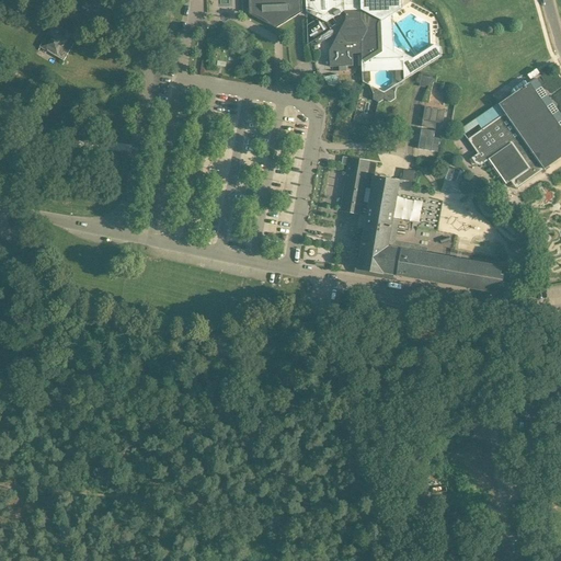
[(249,0),(250,14),(277,29),(302,12),(301,0),(306,0),(307,12),(327,23),(344,11),(346,14),(346,19),(329,52),(330,66),(353,65),(352,52),(362,52),(363,70),(404,69),(404,78),(421,68),(441,55),(441,45),(435,42),(431,45),(413,56),(395,46),(392,26),(392,12),(397,9),(402,6),(401,0),(249,0)]
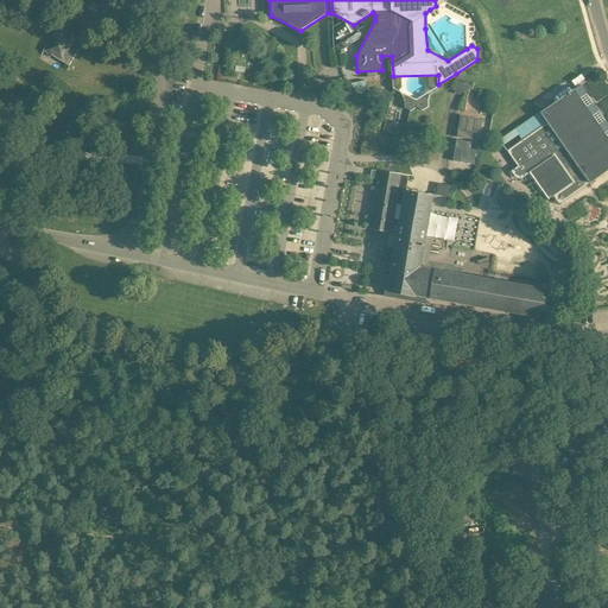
[(334,31),(340,40),(355,31),(350,24),(347,26),(346,24),(334,31)]
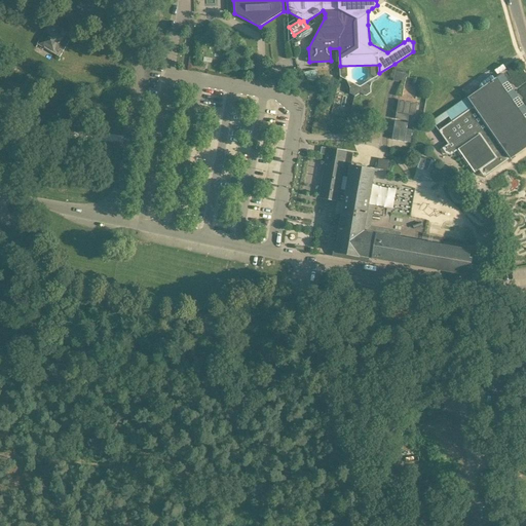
[(51,22),(38,44),(60,58),(70,41),(67,39),(66,36),(68,32),(51,22)]
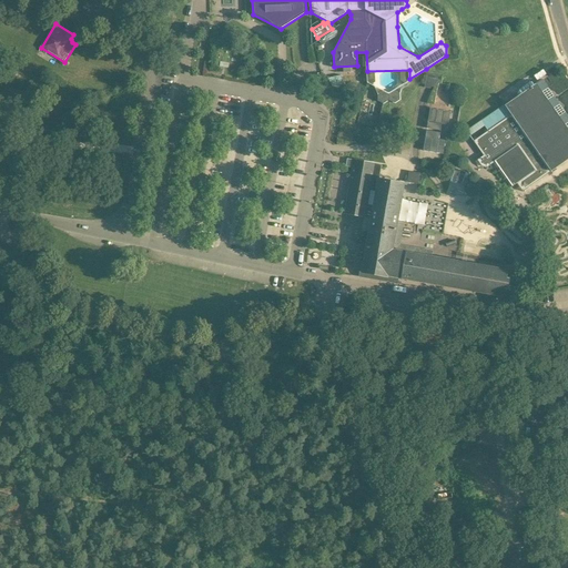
[(318,41),(321,46),(338,34),(335,30),(318,41)]
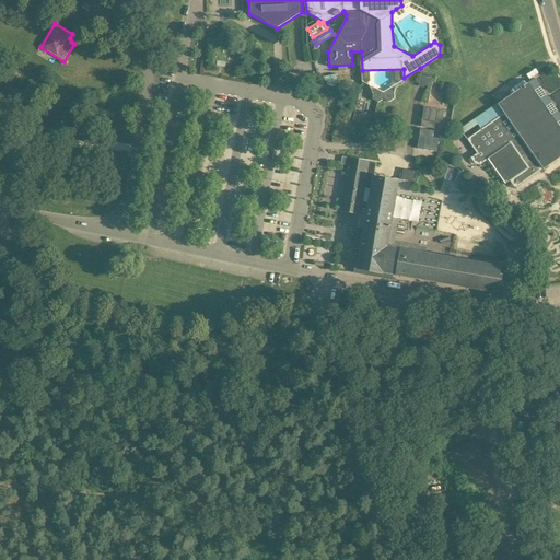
[(436,74),(421,72),(419,86),(424,86),(424,85),(430,85),(431,80),(435,81),(436,74)]
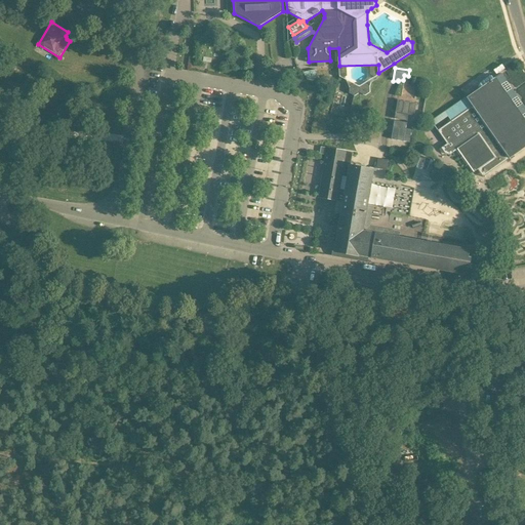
[(316,69),(304,72),(308,80),(319,81),(316,69)]
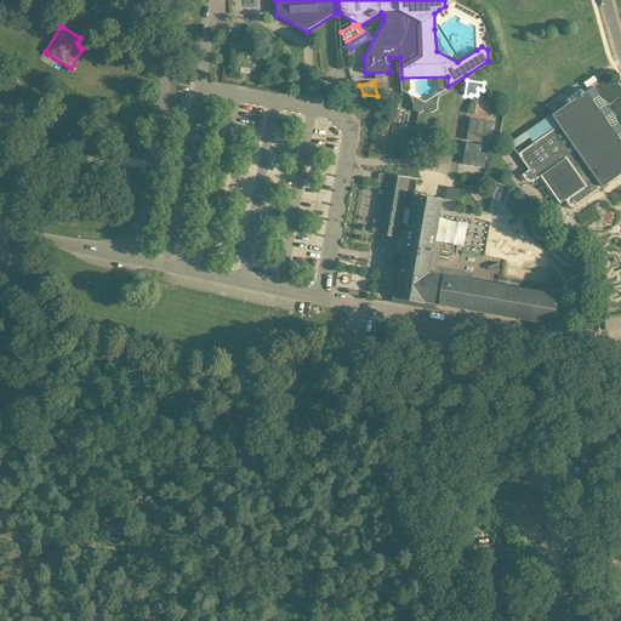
[(620,126),(593,87),(551,117),(511,143),(529,170),(522,175),(528,182),(533,183),(539,180),(557,206),(565,200),(571,209),(620,174),(620,126)]
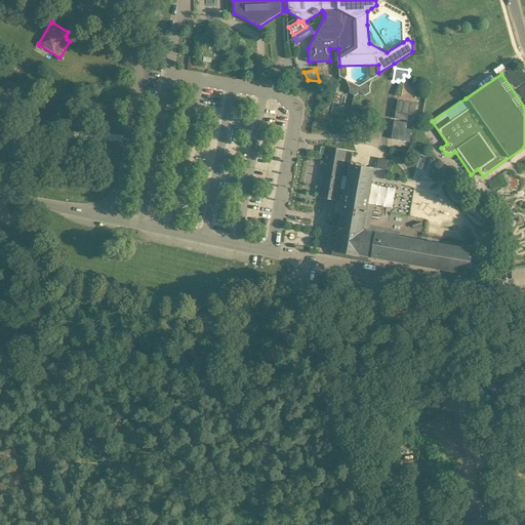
[(364,83),(359,86),(355,84),(350,87),(350,93),(355,95),(360,92),(365,94),(369,92),(369,86),(364,83)]
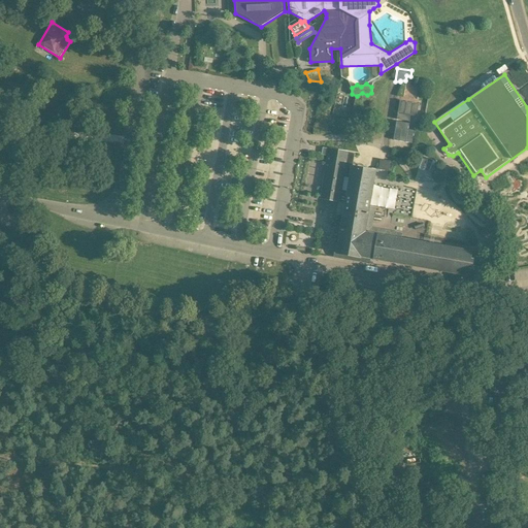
[(419,104),(400,101),(397,120),(409,122),(410,116),(417,117),(419,104)]
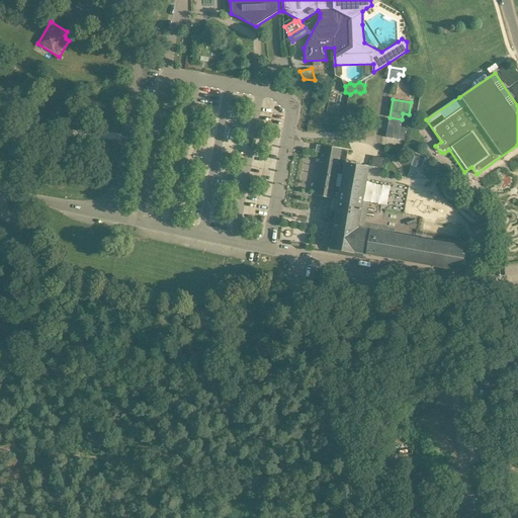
[(390,119),(386,138),(405,141),(407,128),(401,127),(402,121),(390,119)]
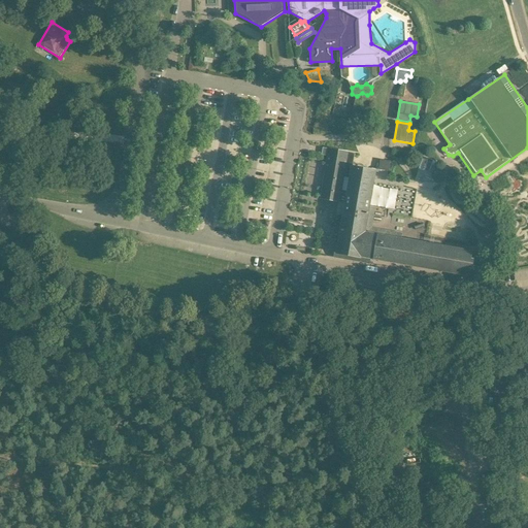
[(336,201),(345,152),(330,149),(321,198),(336,201)]
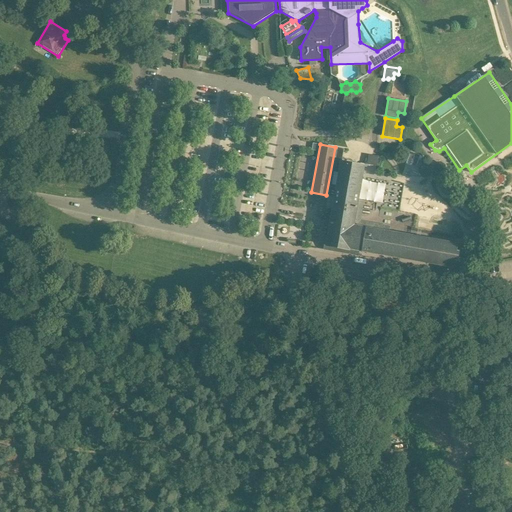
[(366,165),(354,163),(342,161),(343,157),(350,159),(354,162),(360,158),(355,152),(351,155),(343,153),(344,149),(335,147),(326,195),(328,195),(335,197),(327,245),(453,267),(454,261),(457,261),(459,252),(456,251),(457,243),(448,242),(356,225),(365,168),(366,165)]
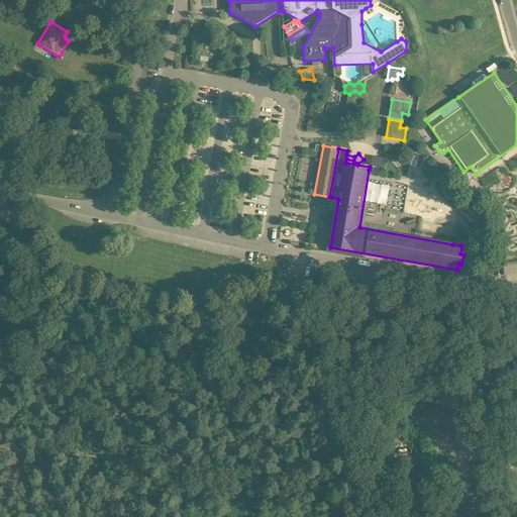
[(373,157),(372,166),(383,168),(384,159),(373,157)]
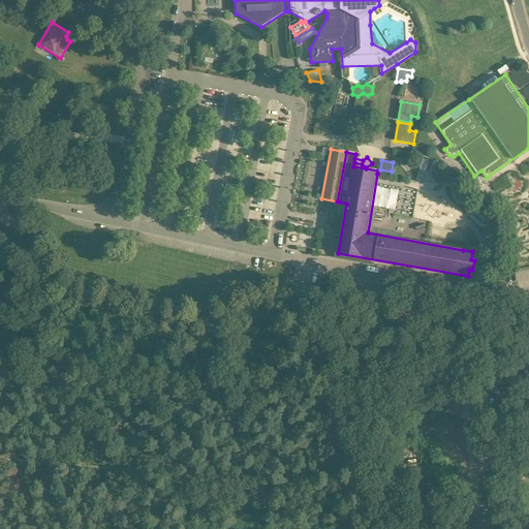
[(322,275),(321,281),(331,283),(332,276),(322,275)]
